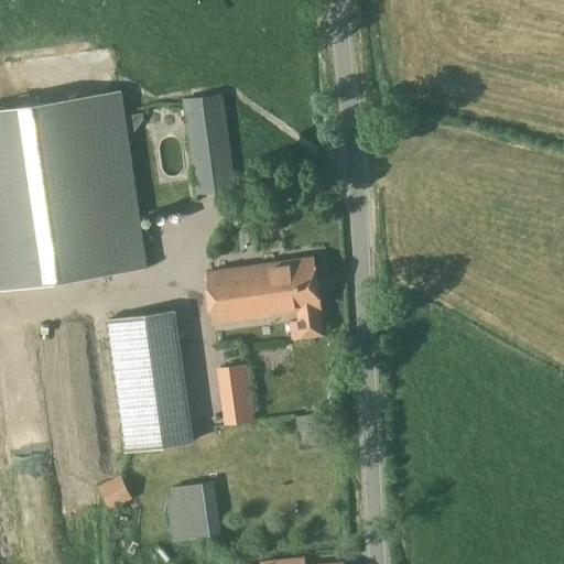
[(0,286),(143,267),(119,91),(31,105),(30,95),(20,96),(21,106),(0,108),(0,286)]
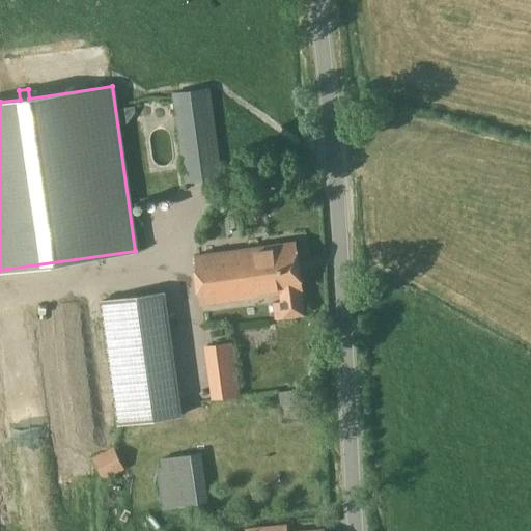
[(222,175),(221,167),(210,88),(172,93),(185,180),(222,175)]
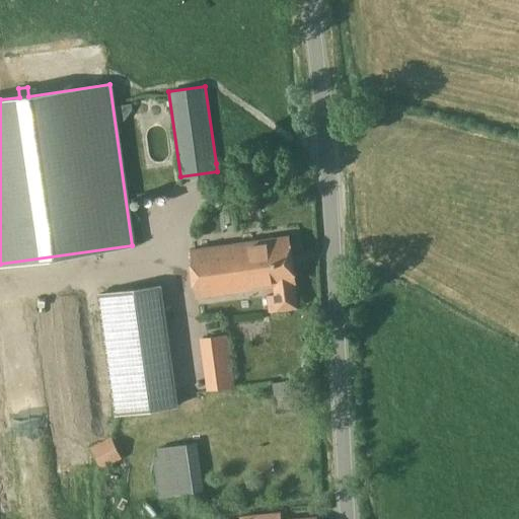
[(288,237),(190,249),(196,297),(274,287),(275,296),(266,297),(268,311),(297,307),(288,237)]
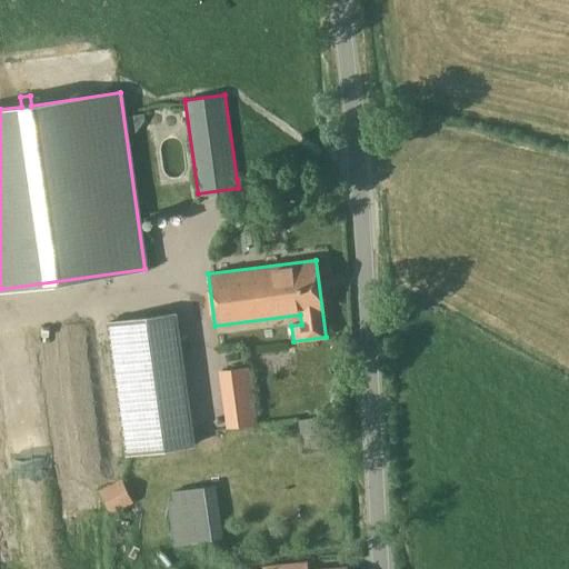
[(175,312),(108,322),(127,455),(128,455),(192,445),(191,435),(175,312)]
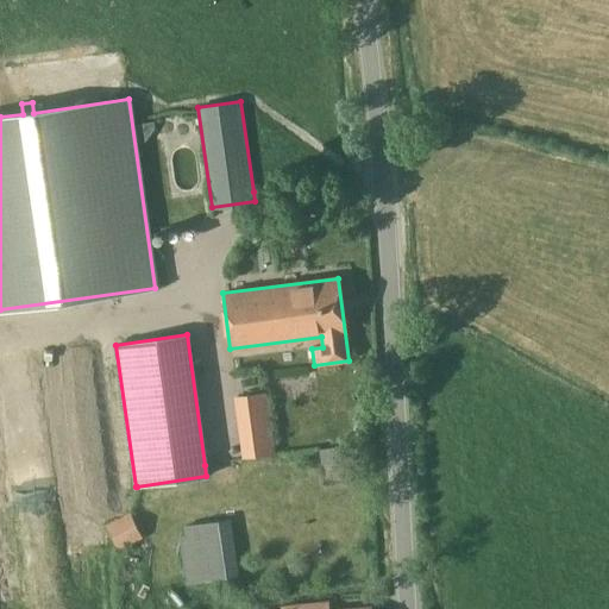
[(234,396),(243,458),(276,453),(268,391),(234,396)]
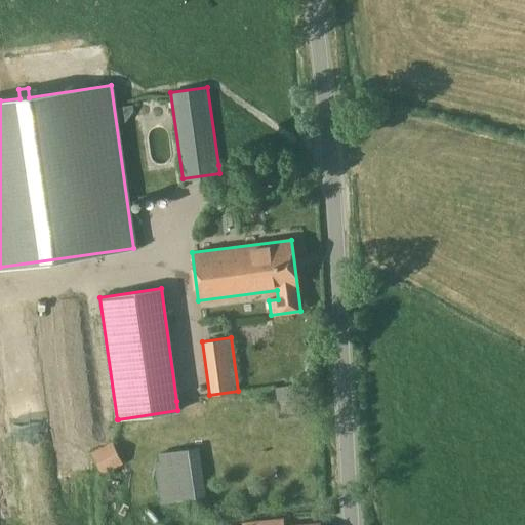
[(289,386),(275,388),(276,398),(293,396),(292,389),(289,389),(289,386)]
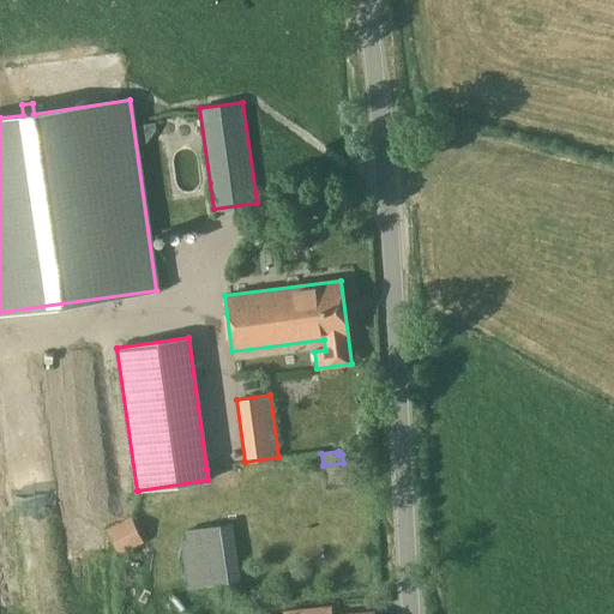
[(182,541),(185,560),(190,589),(203,587),(242,581),(234,523),(187,530),(190,540),(182,541)]
